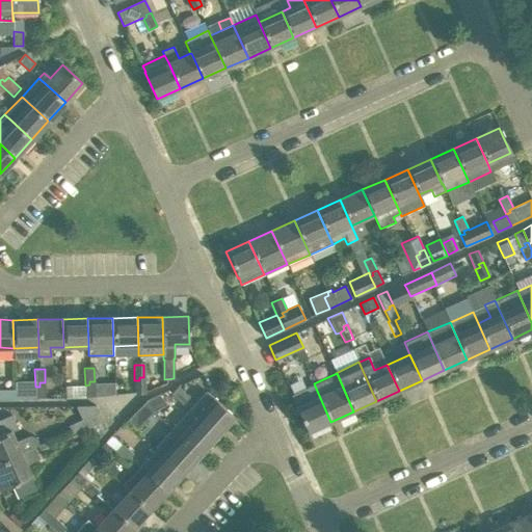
[(139,380),(134,380),(135,393),(143,393),(143,377),(139,377),(139,380)]
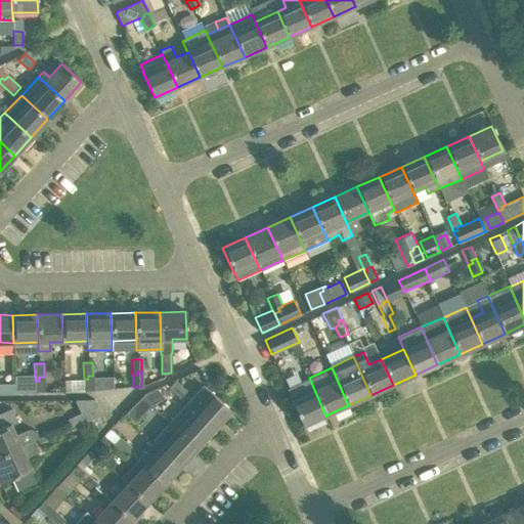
[(88,379),(84,380),(84,391),(93,391),(93,376),(88,376),(88,379)]
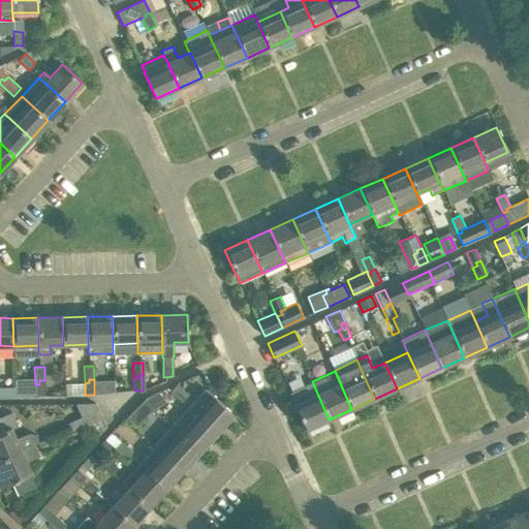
[(45,396),(44,380),(39,380),(39,384),(35,384),(35,396),(45,396)]
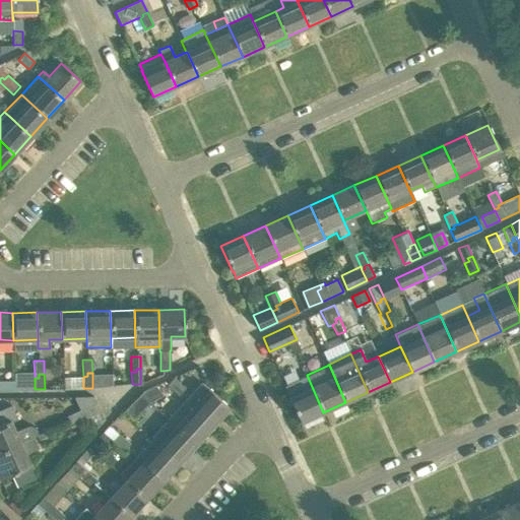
[(323,412),(307,375),(283,385),(301,423),(323,412)]
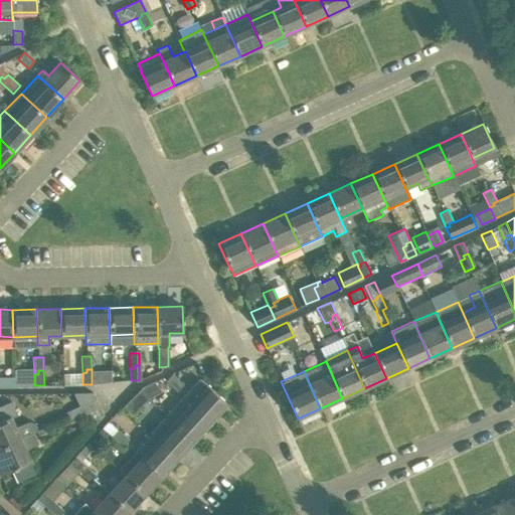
[(176,390),(182,383),(171,374),(165,381),(176,390)]
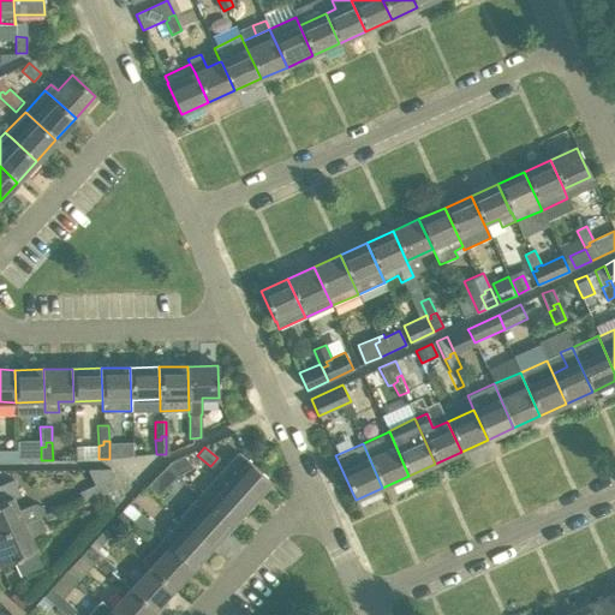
[(215,472),(250,503),(269,482),(234,449),(215,472)]
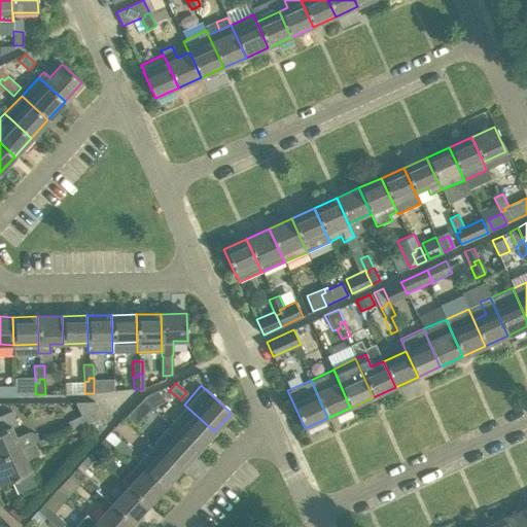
[(156,392),(142,399),(151,406),(163,400),(156,392)]
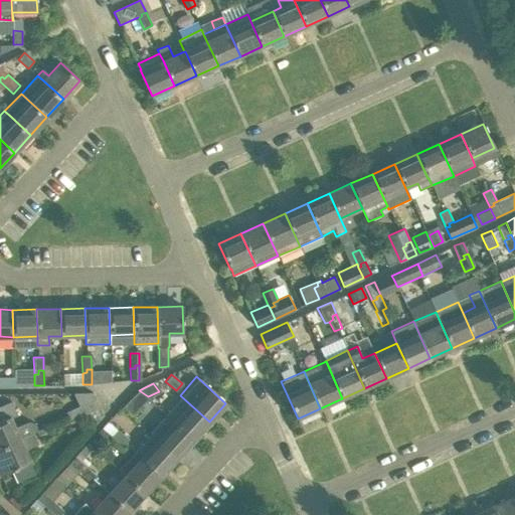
[(148,396),(139,390),(125,406),(132,413),(148,396)]
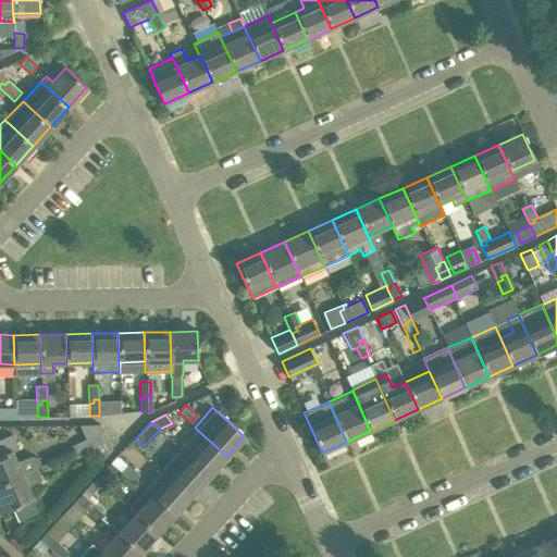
[(89,443),(91,448),(108,441),(100,424),(78,424),(85,438),(87,444),(89,443)]
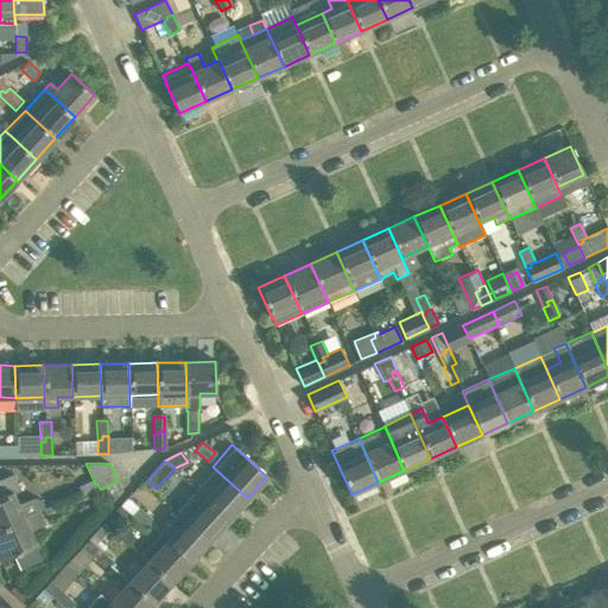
[(213,467),(194,488),(228,519),(247,498),(213,467)]
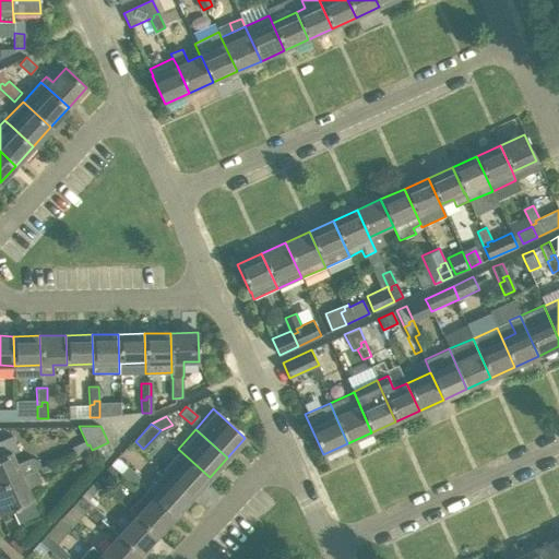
[(0,486),(22,476),(42,467),(38,460),(32,458),(16,464),(12,453),(19,450),(12,436),(0,440),(0,486)]
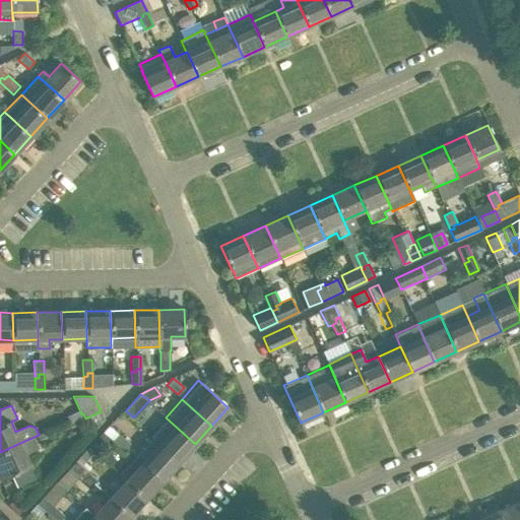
[(81,414),(79,409),(67,415),(71,426),(85,418),(83,413),(81,414)]
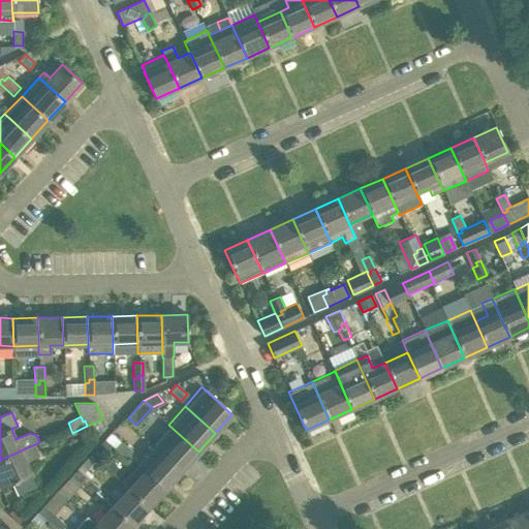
[(198,452),(168,425),(160,433),(169,441),(161,450),(155,444),(155,445),(182,470),(198,452)]
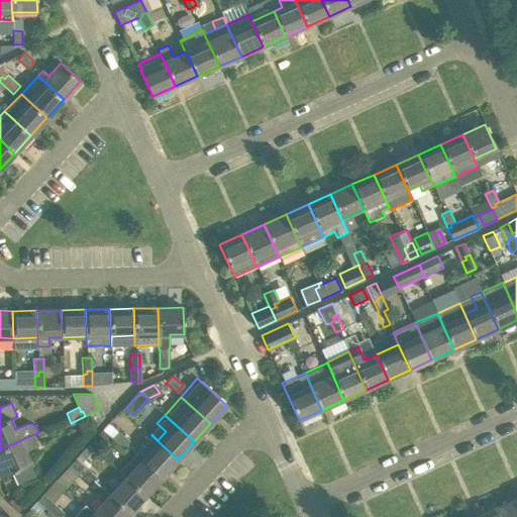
[(114,435),(117,431),(108,422),(99,433),(104,438),(107,435),(113,440),(116,436),(114,435)]
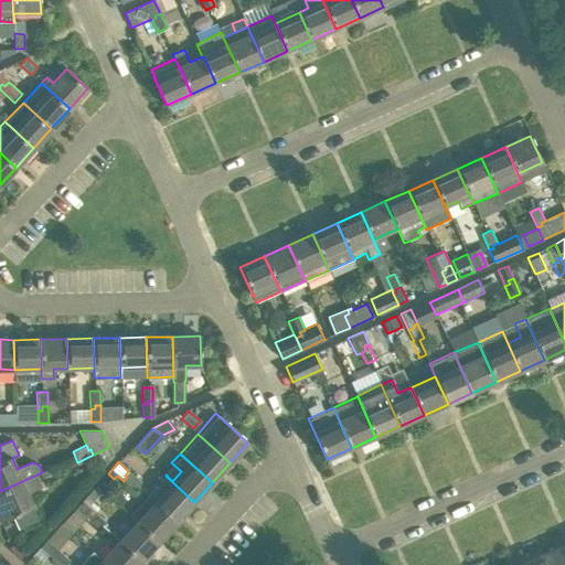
[(127,477),(124,481),(135,490),(141,482),(128,471),(125,476),(127,477)]
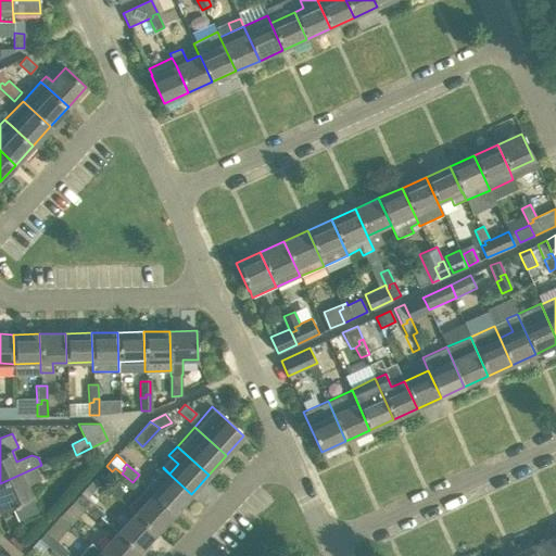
[(163,468),(146,488),(174,513),(191,494),(163,468)]
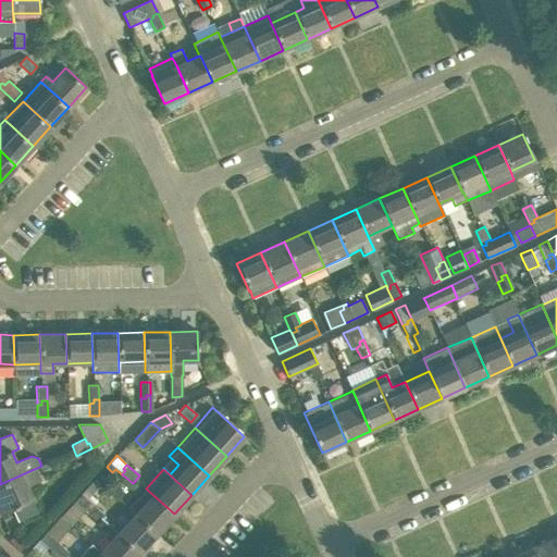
[(22,474),(0,484),(0,514),(13,508),(19,521),(38,512),(33,499),(22,474)]
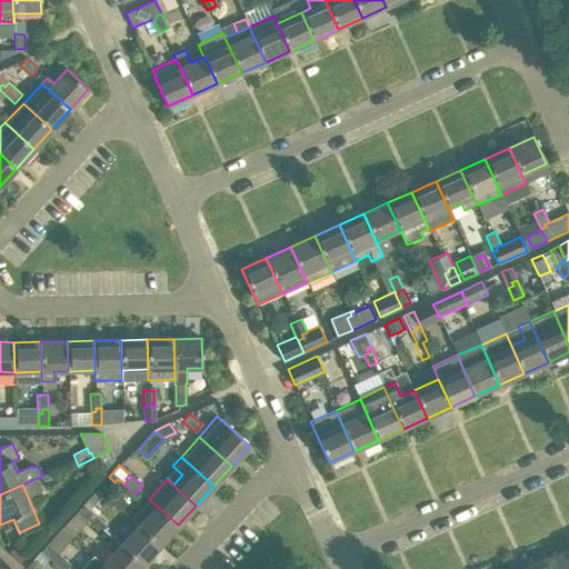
[(149,499),(131,519),(160,545),(178,525),(149,499)]
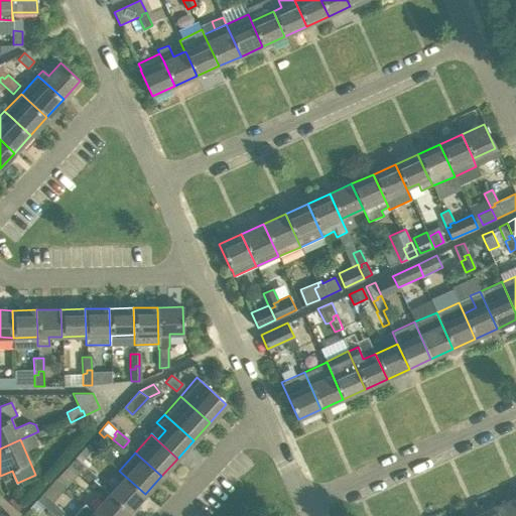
[(82,470),(85,467),(75,458),(70,465),(81,475),(84,472),(82,470)]
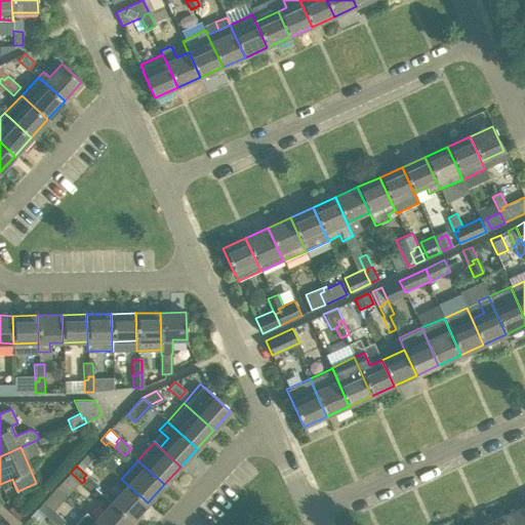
[(98,485),(86,475),(83,478),(85,480),(82,483),(92,492),(98,485)]
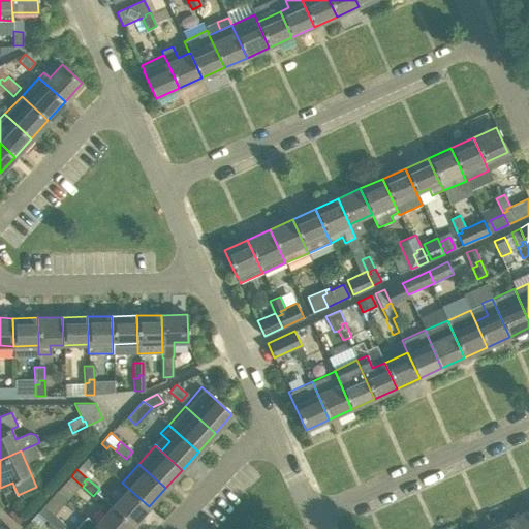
[(127,489),(112,506),(132,525),(149,506),(122,483),(121,484),(127,489)]
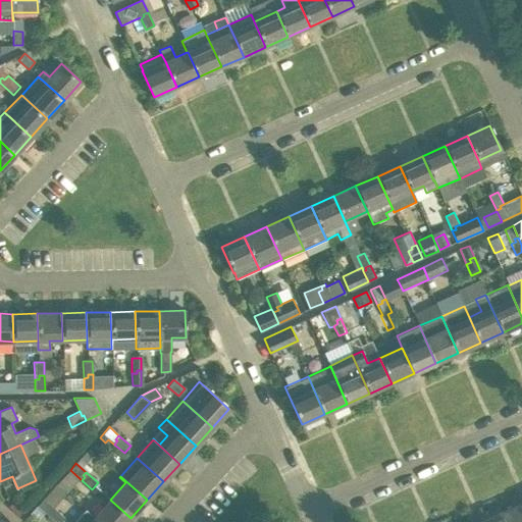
[(50,512),(53,508),(43,500),(37,507),(49,517),(52,514),(50,512)]
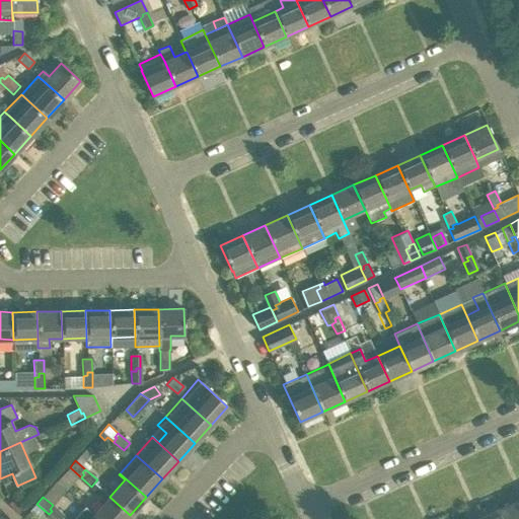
[(126,518),(130,515),(109,497),(93,515),(97,518),(126,518)]
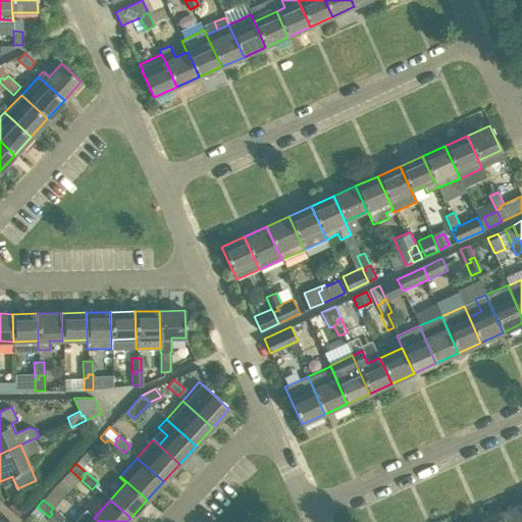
[(521,521),(521,504),(504,513),(508,521),(521,521)]
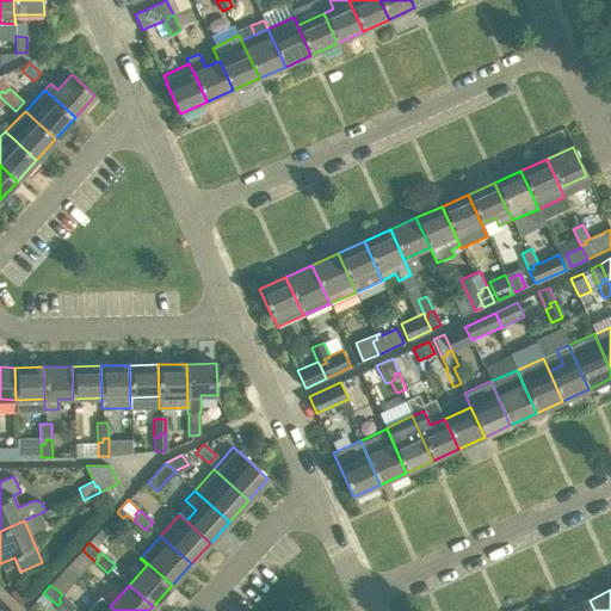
[(61,602),(57,605),(63,610),(71,610),(75,606),(62,594),(59,599),(61,602)]
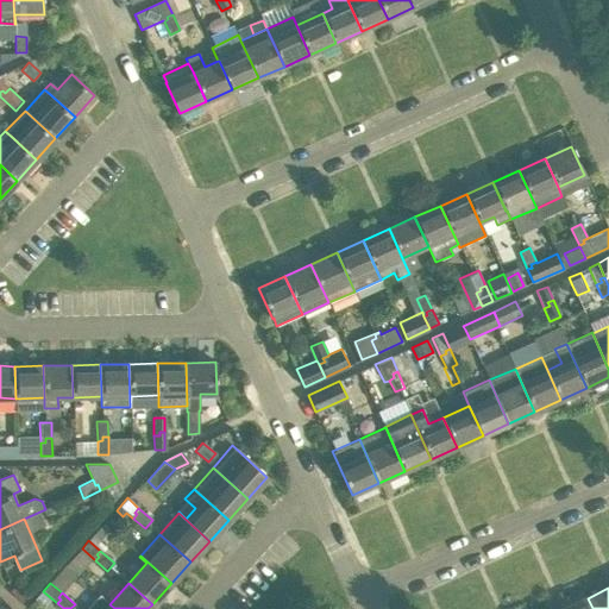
[(0,608),(14,608),(0,595),(0,608)]
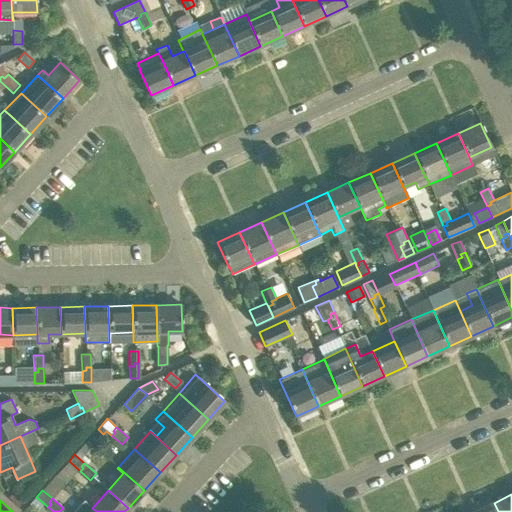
[(96,511),(92,508),(83,500),(72,511),(96,511)]
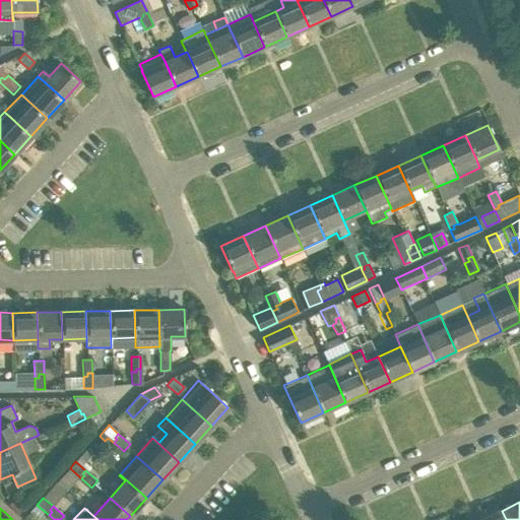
[(506,519),(502,511),(480,519),(506,519)]
